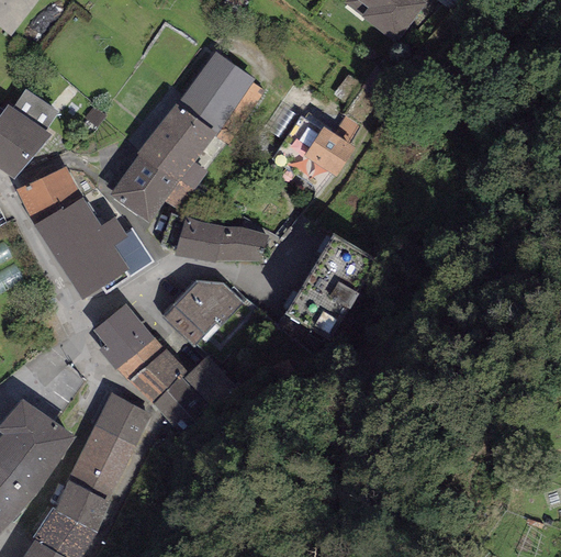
[(0,0),(0,22),(13,32),(37,0),(0,0)]
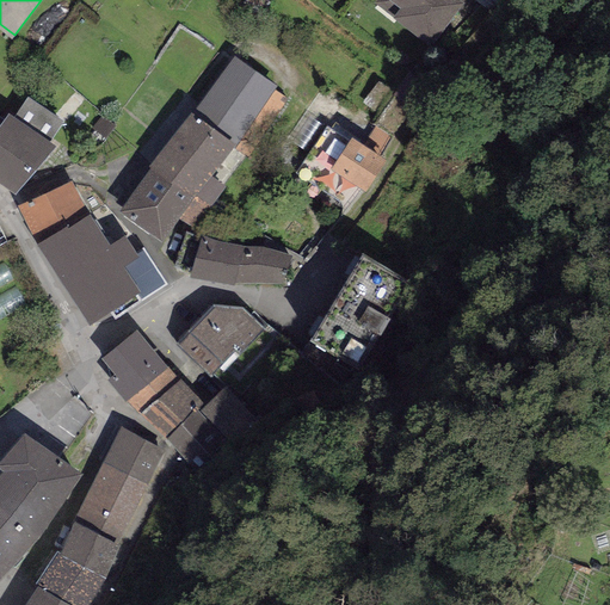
[(376,0),(394,14),(393,16),(431,45),(464,1),(462,0),(376,0)]
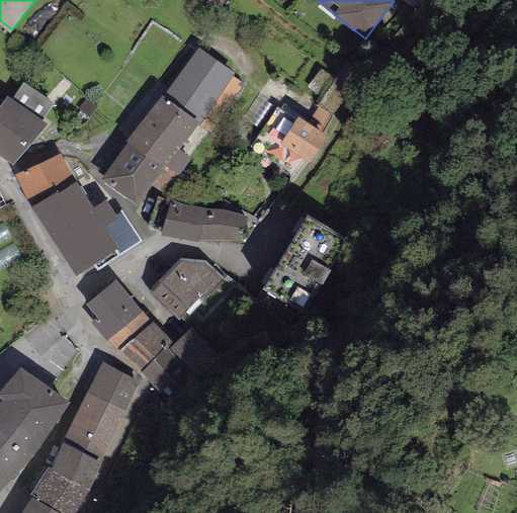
[(235,71),(199,47),(164,97),(198,122),(235,71)]
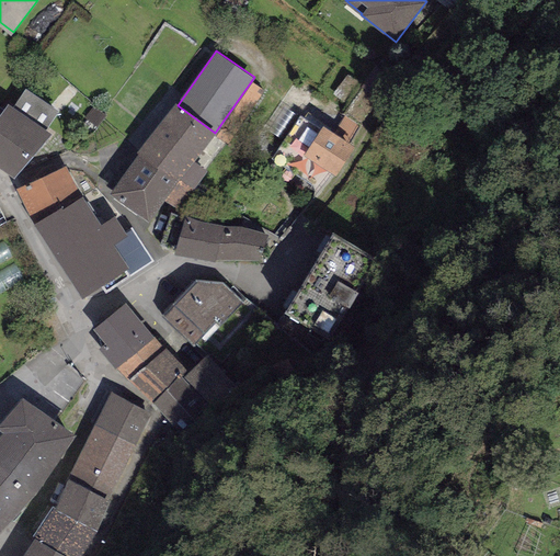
[(396,79),(376,65),(345,109),(366,123),(396,79)]
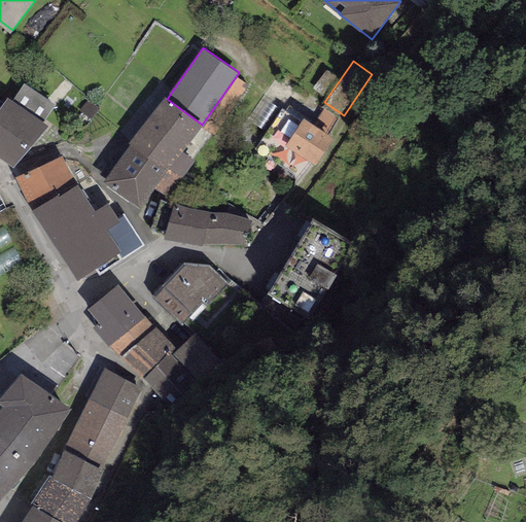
[(55,102),(24,82),(11,102),(7,99),(4,102),(0,107),(0,158),(13,168),(48,128),(42,123),(55,102)]
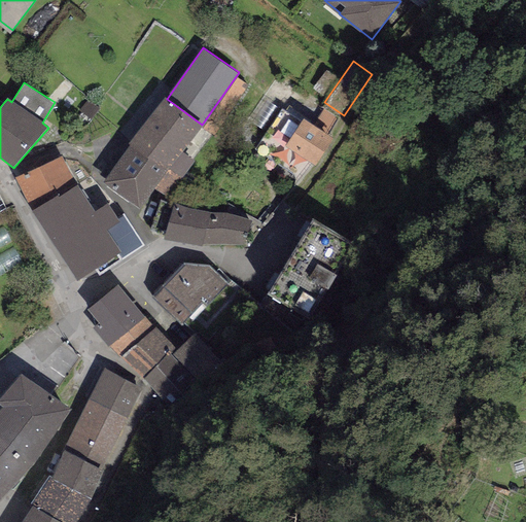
[(264,126),(278,104),(265,96),(250,117),(264,126)]
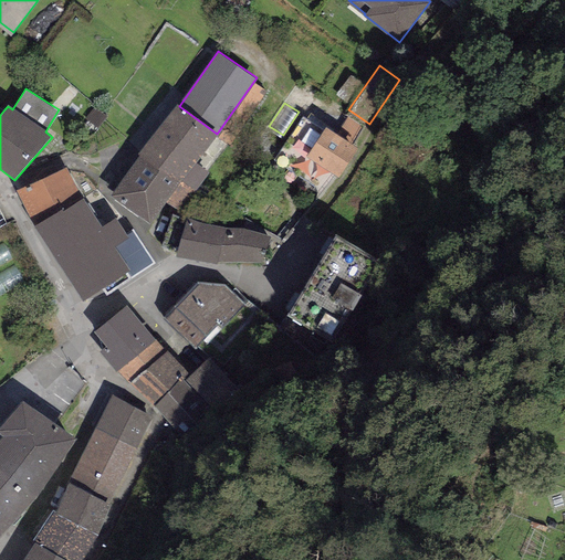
[(217,134),(179,106),(177,104),(140,154),(142,155),(180,182),(182,179),(194,187),(197,189),(210,170),(199,161),(218,135),(217,134)]
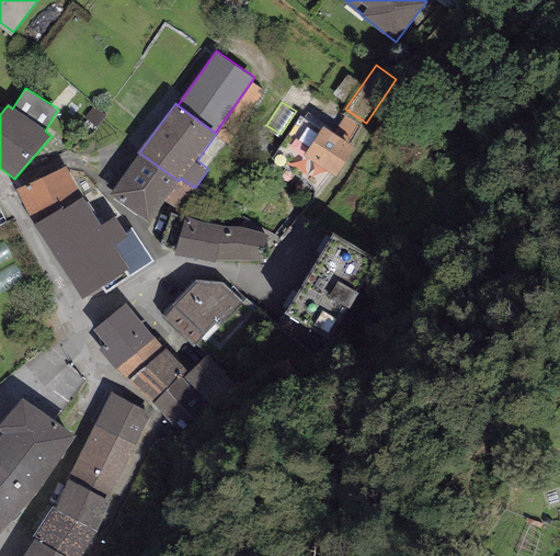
[(355,147),(301,112),(270,160),(292,174),(295,170),(318,185),(328,170),(335,176),(355,147)]
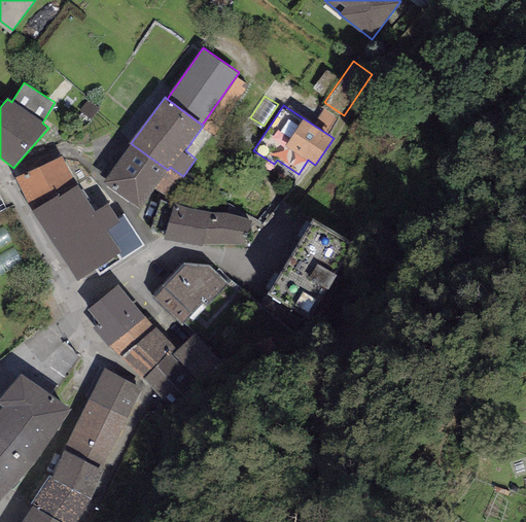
[(168,170),(132,144),(103,182),(140,209),(156,186),(168,170)]
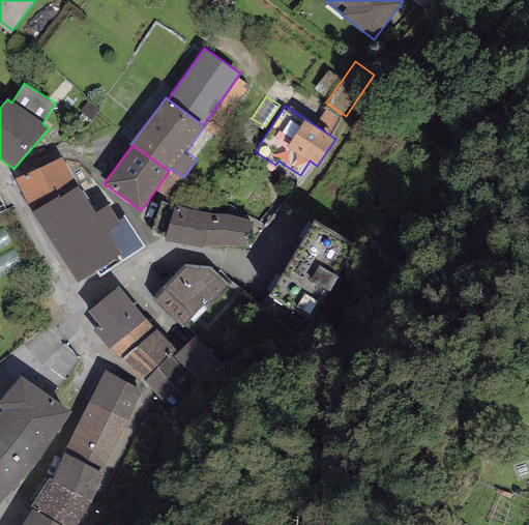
[(62,155),(17,177),(32,209),(78,186),(62,155)]
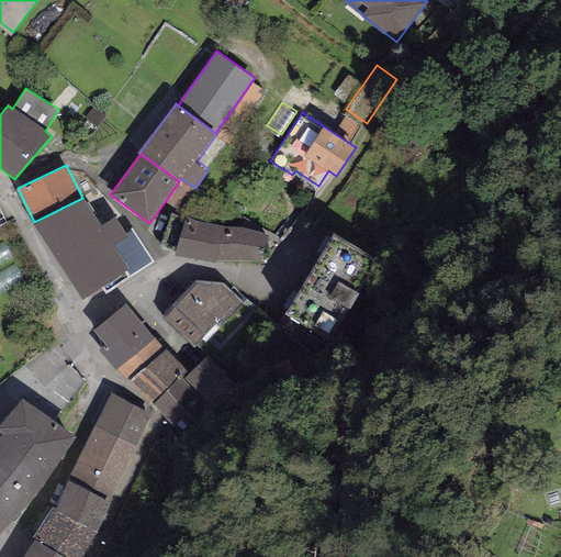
[(192,186),(181,178),(179,181),(167,199),(177,207),(192,186)]
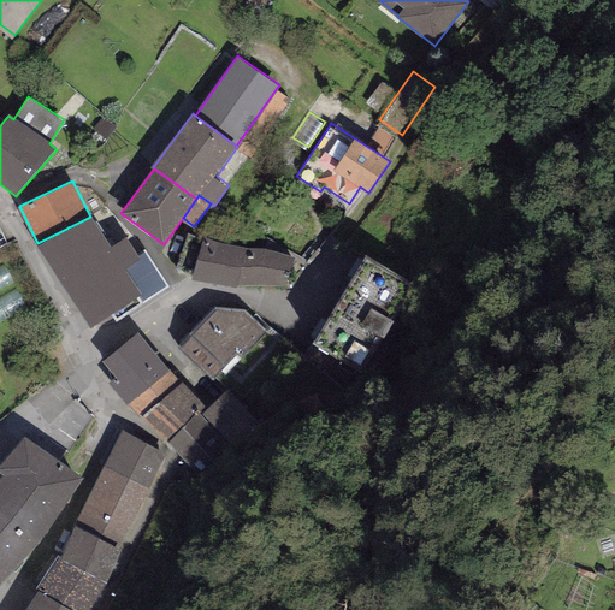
[(92,217),(39,247),(90,329),(113,314),(116,319),(141,303),(140,301),(169,284),(146,248),(136,254),(125,236),(110,246),(92,217)]
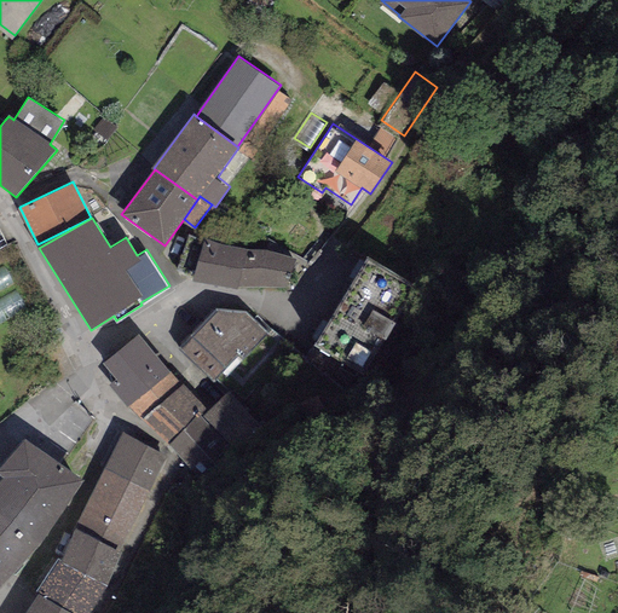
[(253,250),(206,238),(192,282),(237,289),(240,285),(287,283),(296,256),(270,249),(253,250)]
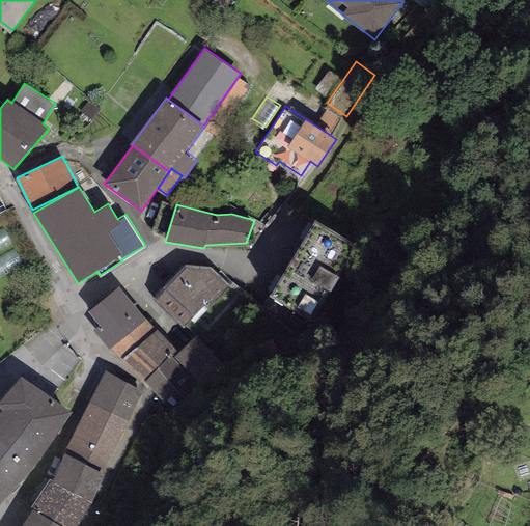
[(0,225),(0,271),(25,258),(6,222),(0,225)]
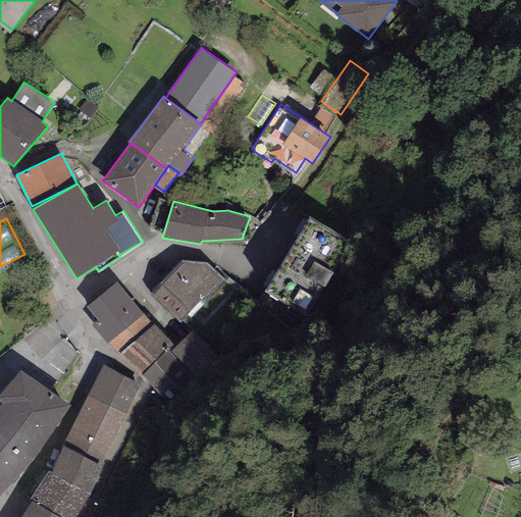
[(349,243),(308,220),(267,294),(309,316),(349,243)]
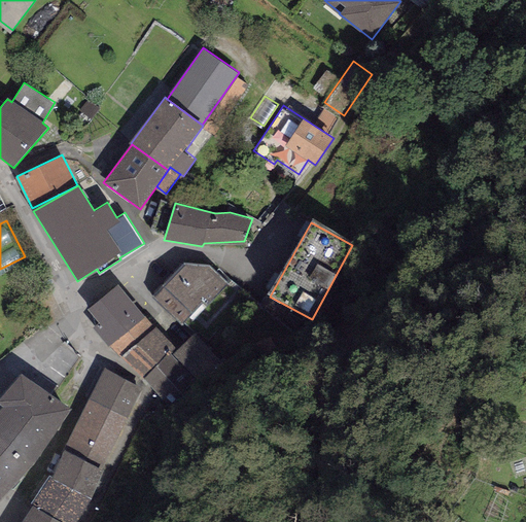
[(229,281),(208,262),(185,261),(152,293),(181,323),(229,281)]
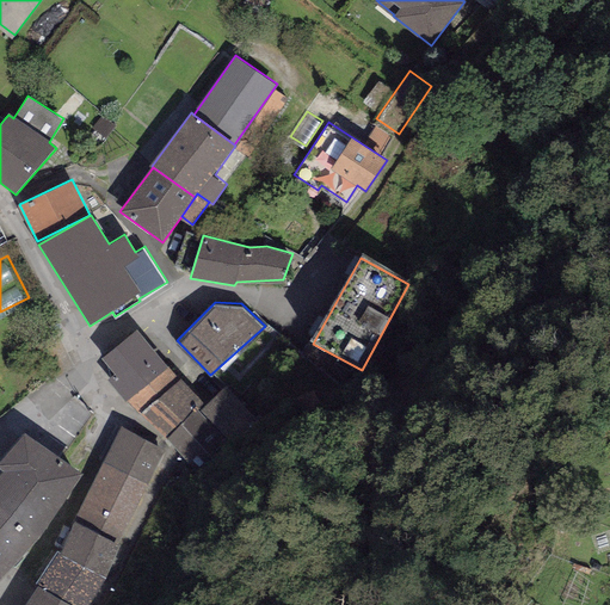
[(137,329),(103,358),(115,371),(108,378),(127,401),(129,399),(168,365),(137,329)]
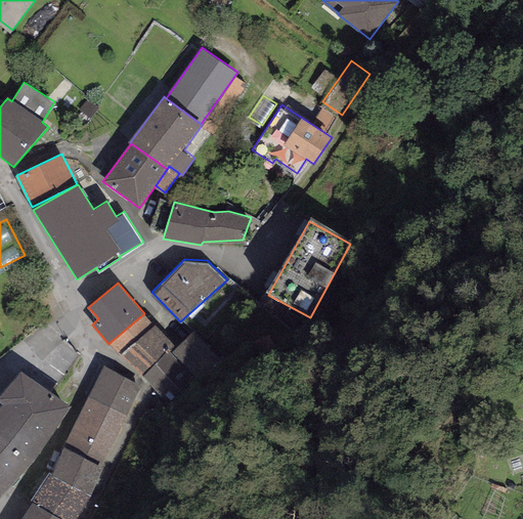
[(175,346),(144,313),(111,342),(122,354),(143,376),(168,348),(171,351),(175,346)]
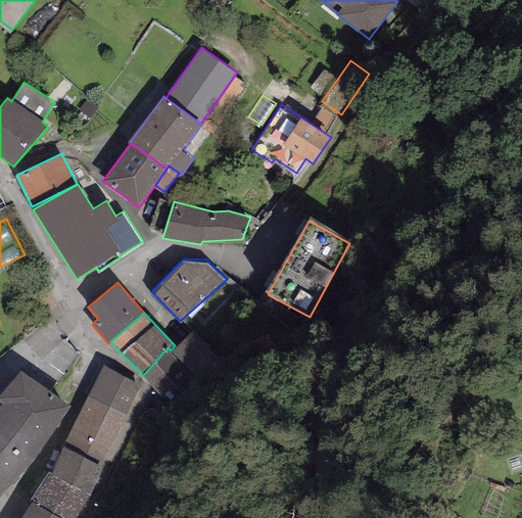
[(175,345),(171,350),(196,374),(226,359),(191,328),(175,345)]
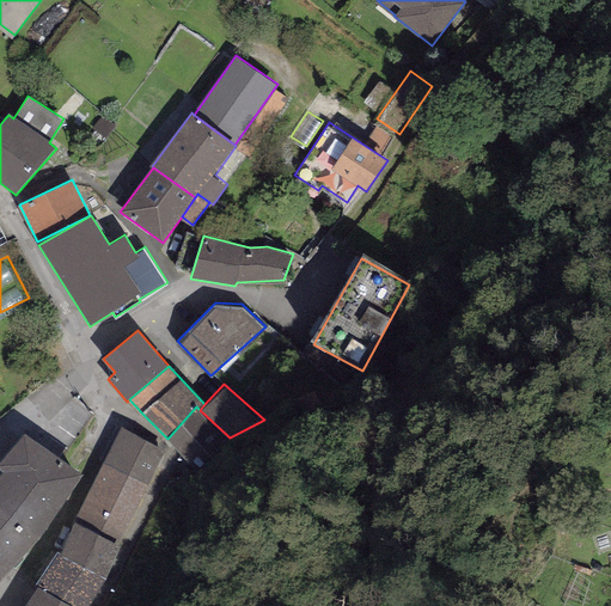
[(196,406),(167,439),(202,469),(230,438),(200,410),(196,406)]
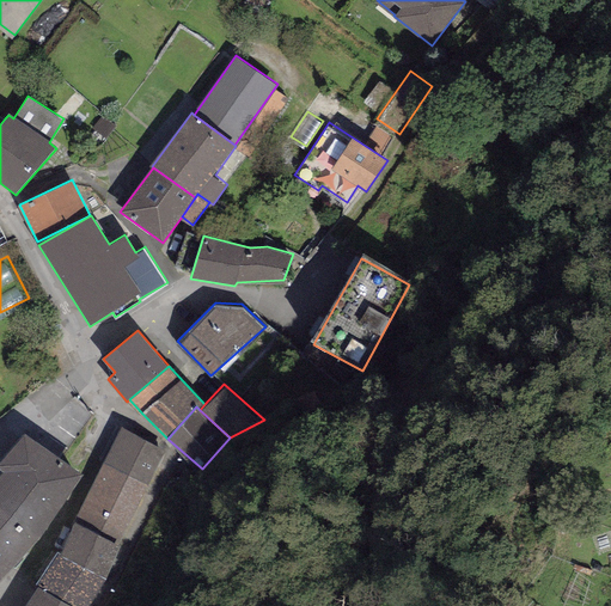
[(165,448),(122,427),(104,460),(148,482),(165,448)]
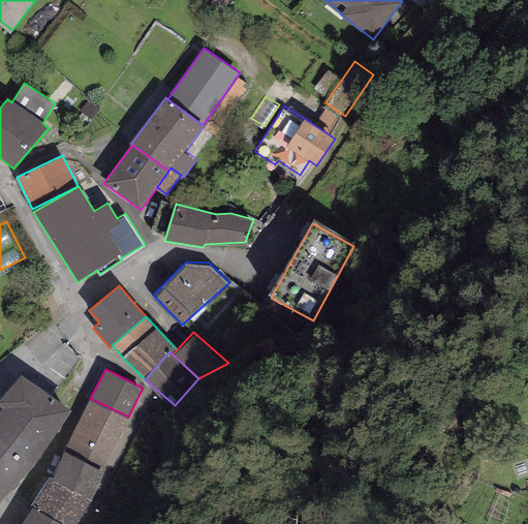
[(0,501),(72,415),(23,374),(0,401),(0,406),(2,409),(0,411),(0,501)]
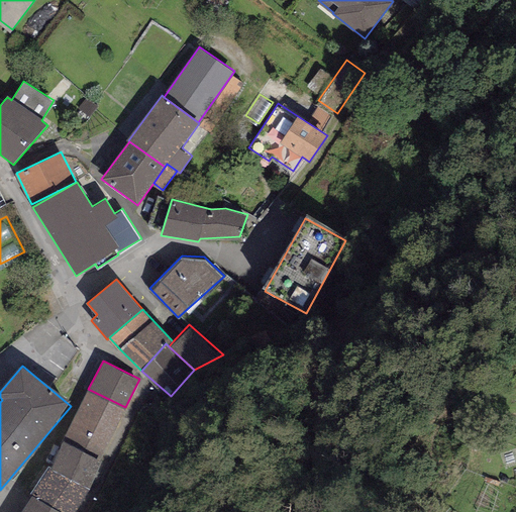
[(99,459),(125,407),(88,389),(62,440),(99,459)]
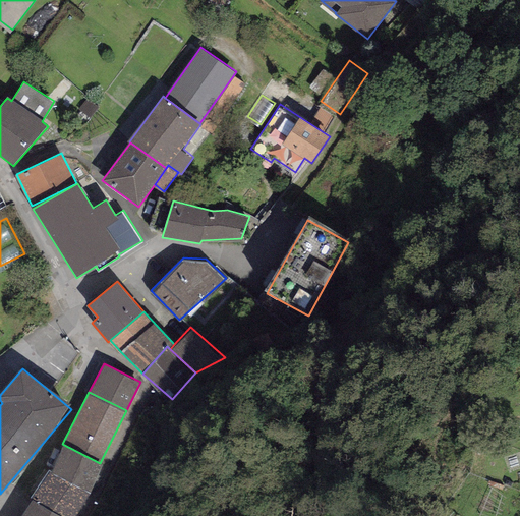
[(103,465),(100,463),(62,444),(48,468),(89,492),(103,465)]
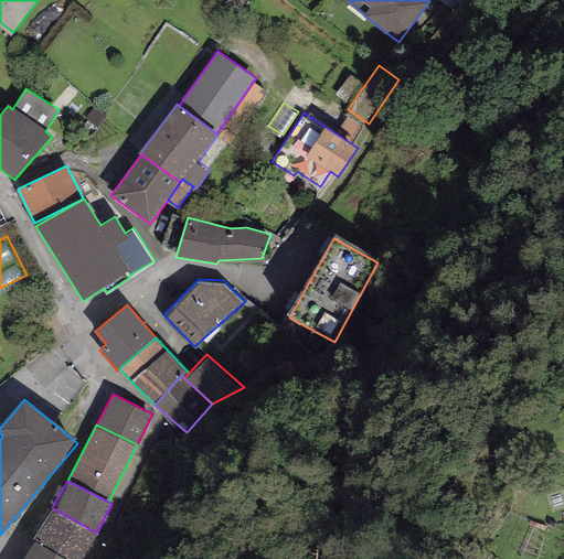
[(80,558),(96,533),(52,507),(34,540),(64,558),(80,558)]
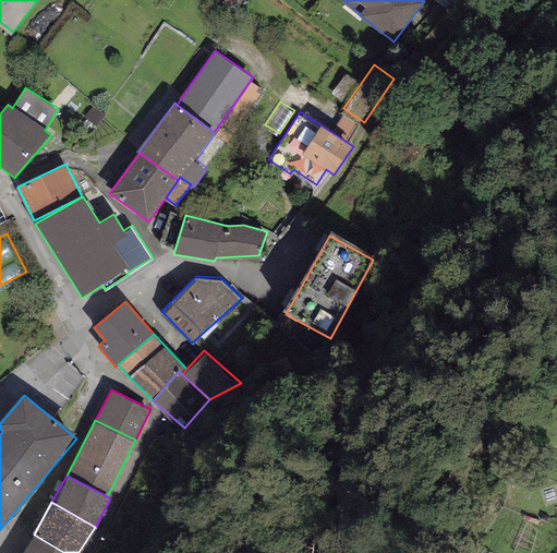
[(63,552),(34,535),(21,552),(63,552)]
